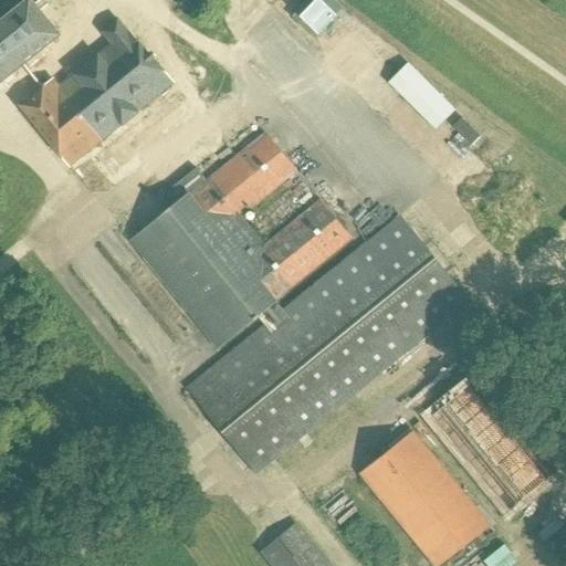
[(0,82),(59,35),(30,0),(0,23),(0,82)]
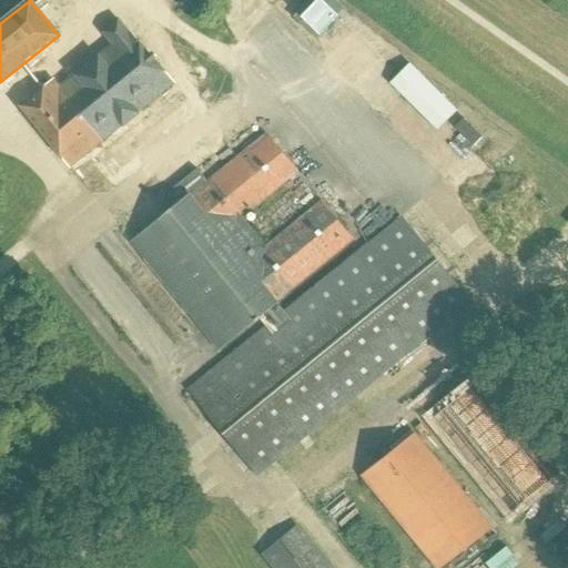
[(21,105),(71,165),(174,82),(131,29),(129,31),(119,18),(102,31),(113,43),(60,87),(53,79),(21,105)]
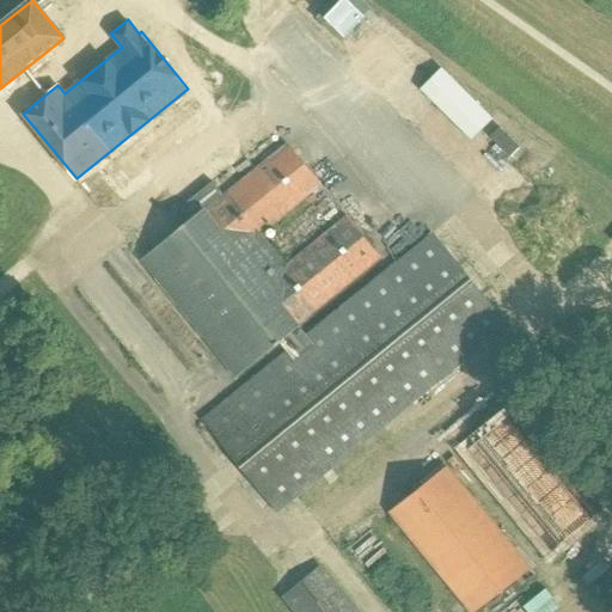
[(493,199),(516,175),(464,122),(440,145),(493,199)]
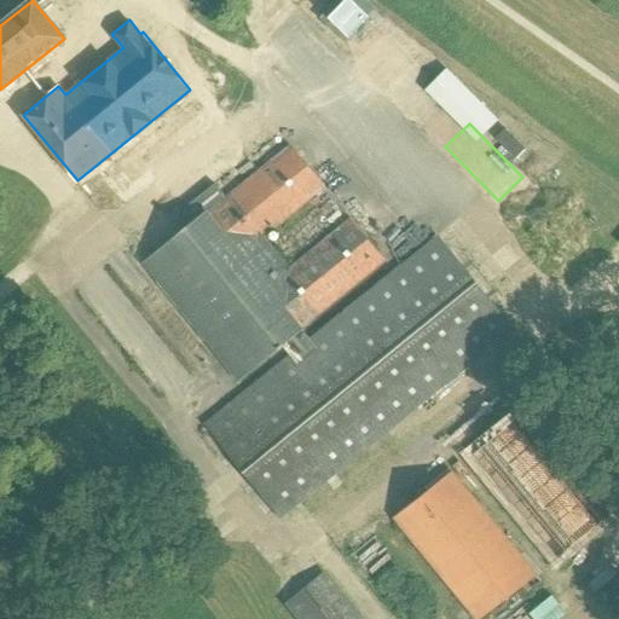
[(206,424),(281,518),(514,330),(438,236),(311,339),(302,328),(385,261),(350,219),(290,266),(266,235),(324,187),(290,145),(225,197),(215,185),(177,215),(187,227),(143,264),(238,381),(282,346),(289,356),(206,424)]
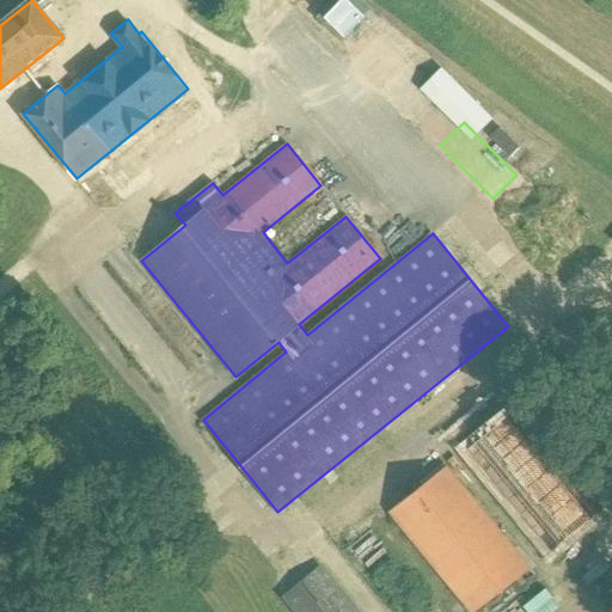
[(124,271),(133,298),(152,291),(144,265),(124,271)]
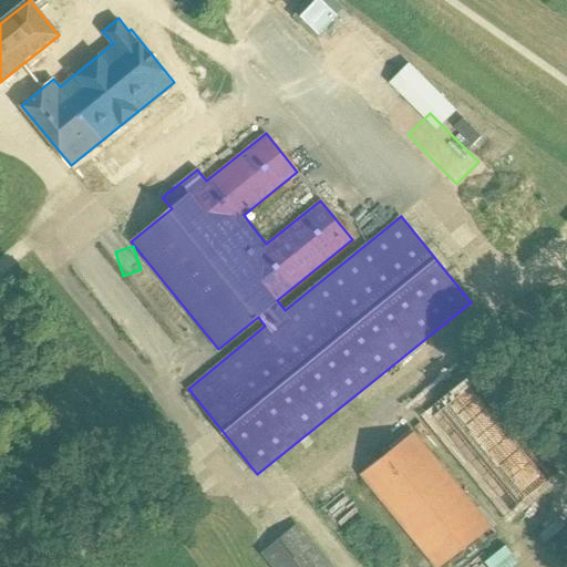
[(433,418),(511,513),(562,471),(508,406),(522,395),(522,390),(500,363),(433,418)]
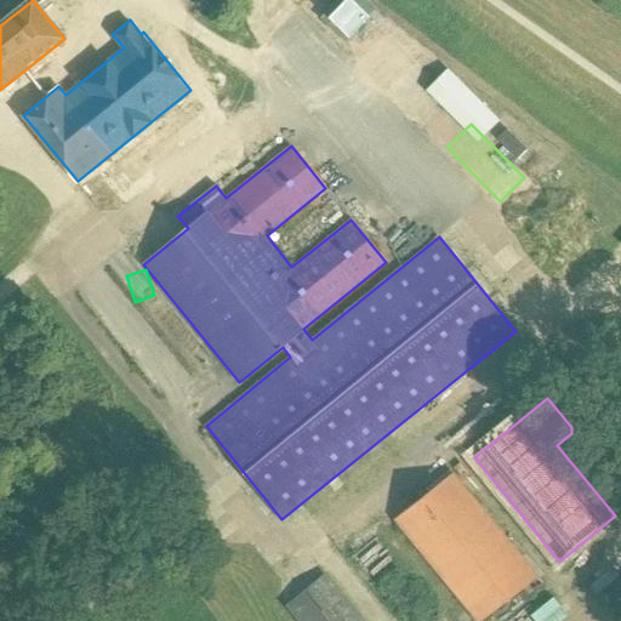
[(394,522),(474,620),(483,620),(539,579),(454,474),(394,522)]
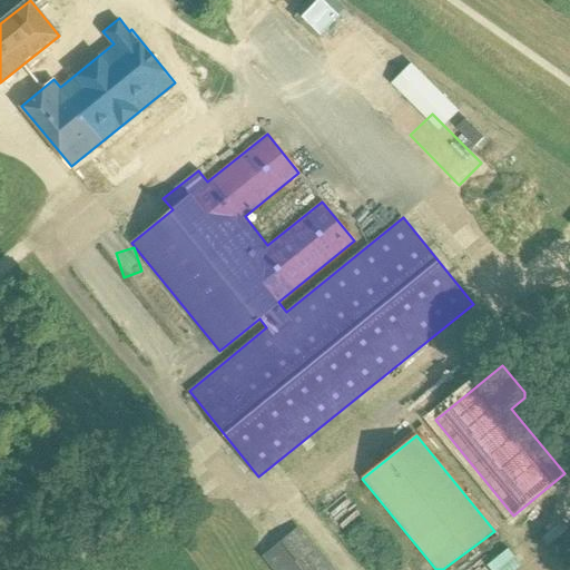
[(261,557),(271,569),(332,569),(298,528),(261,557)]
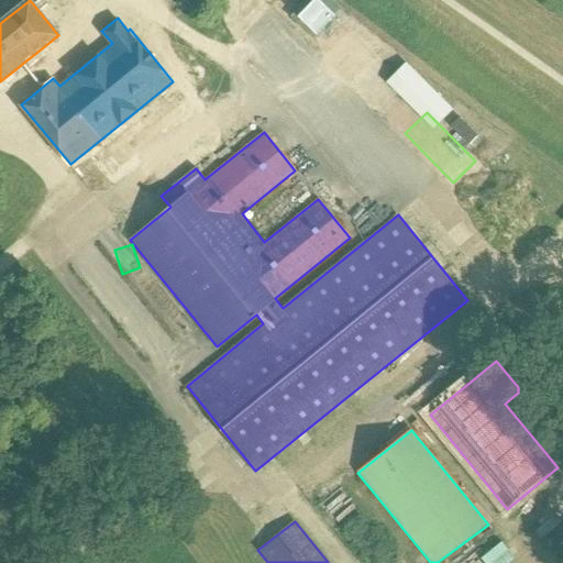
[(164,562),(155,551),(139,562),(164,562)]
